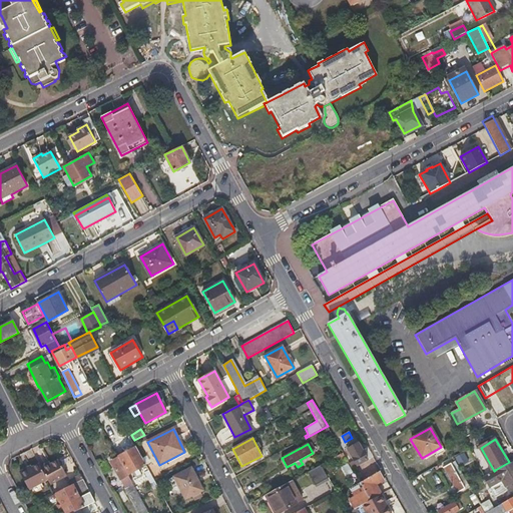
[(349,463),(352,469),(367,461),(358,444),(349,450),(354,460),(349,463)]
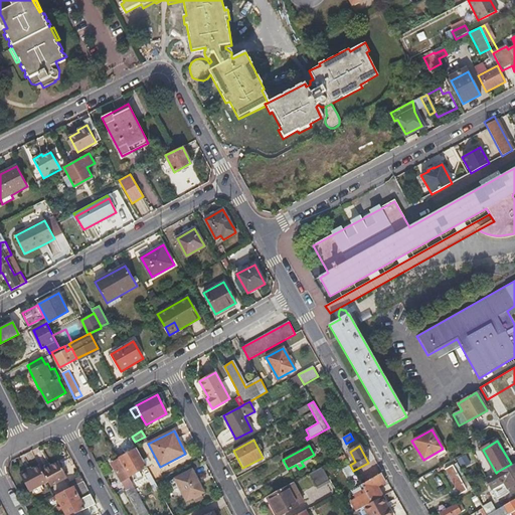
[(147,467),(137,449),(119,458),(130,476),(147,467)]
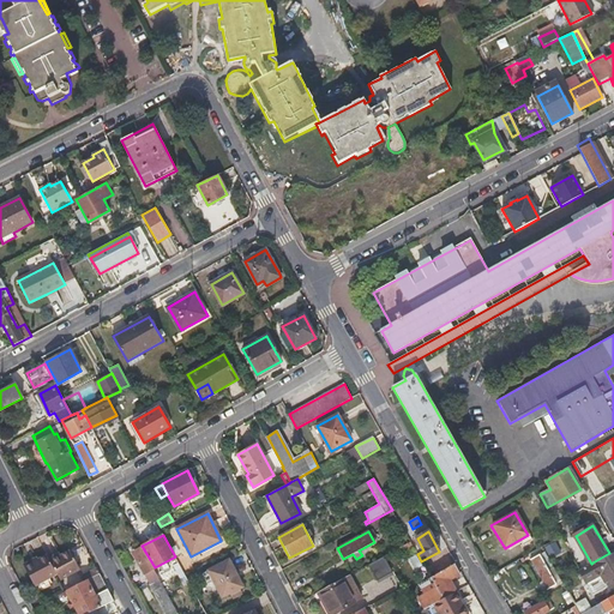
[(158,578),(138,542),(130,547),(150,583),(158,578)]
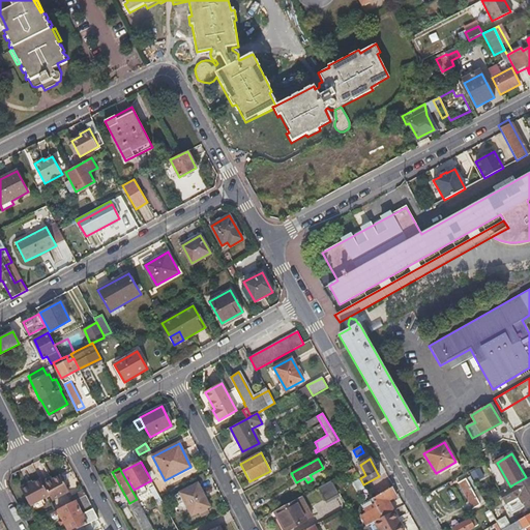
[(477,480),(484,477),(480,468),(472,472),(477,480)]
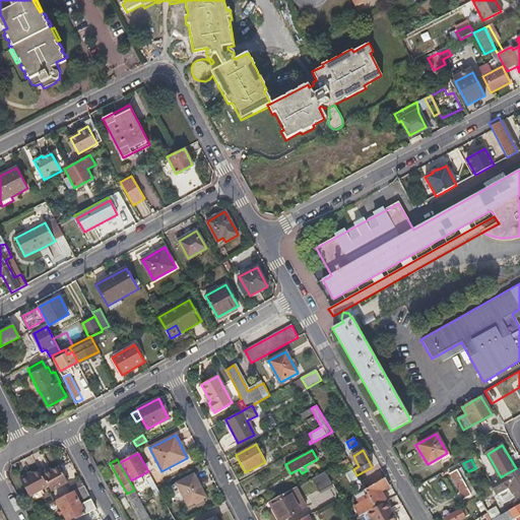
[(49,486),(51,492),(69,481),(60,466),(43,475),(49,486)]
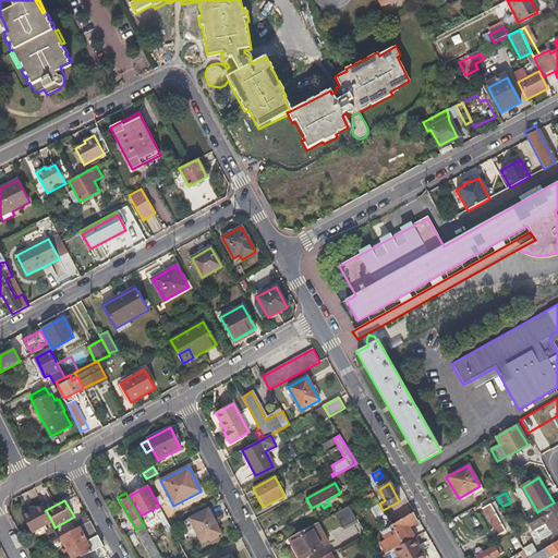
[(537,512),(526,518),(526,519),(533,531),(546,523),(554,536),(557,533),(557,525),(557,524),(557,502),(540,512),(538,511),(537,512)]
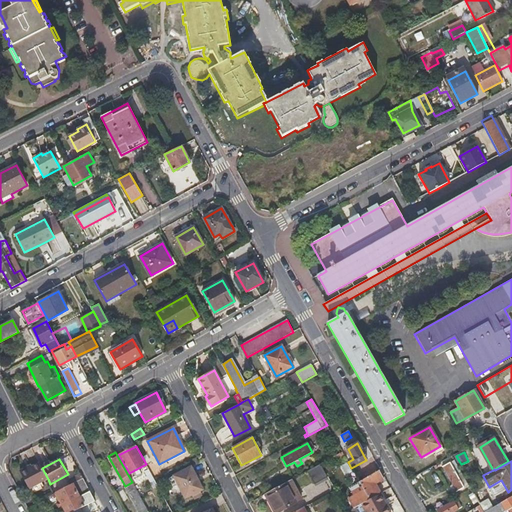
[(463,488),(449,463),(442,467),(456,492),(463,488)]
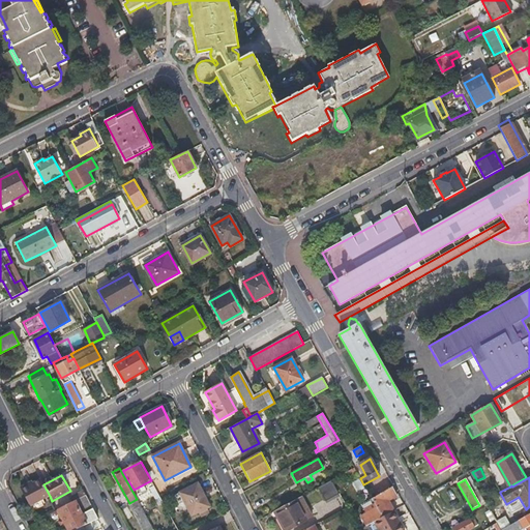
[(50,496),(43,484),(41,480),(34,484),(30,487),(28,483),(21,488),(31,505),(50,496)]
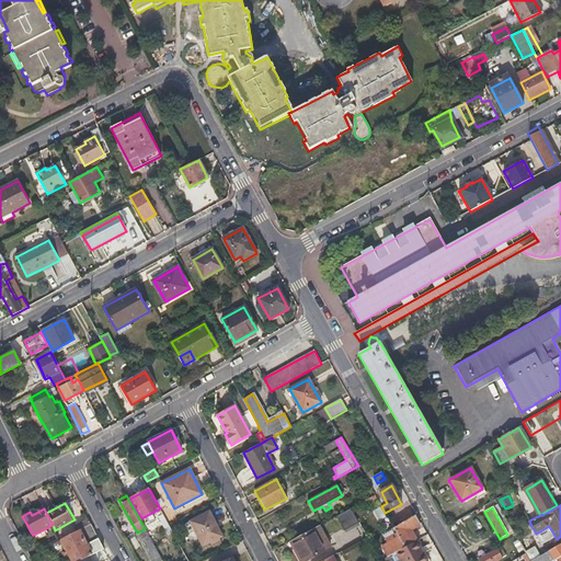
[(351,508),(335,516),(343,531),(359,524),(351,508)]
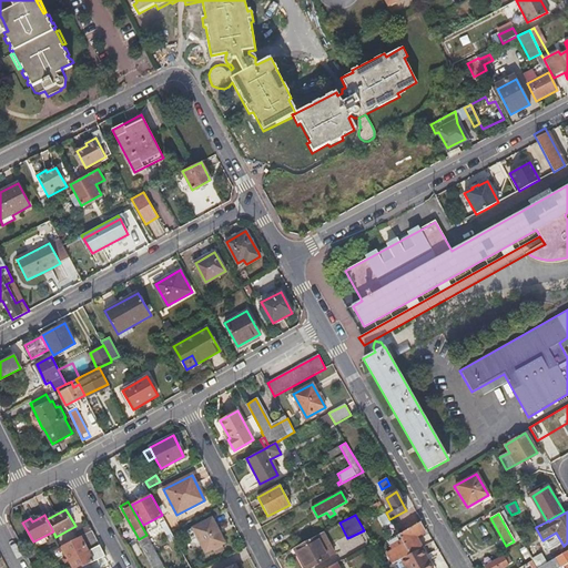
[(225,543),(212,518),(186,531),(191,541),(199,538),(206,553),(225,543)]
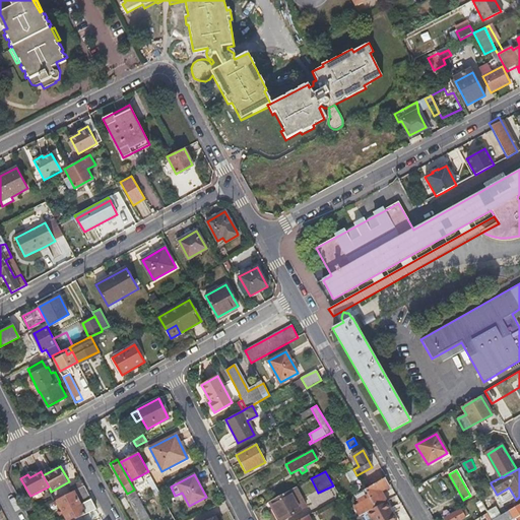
[(64,490),(67,495),(84,485),(79,476),(72,480),(74,483),(64,490)]
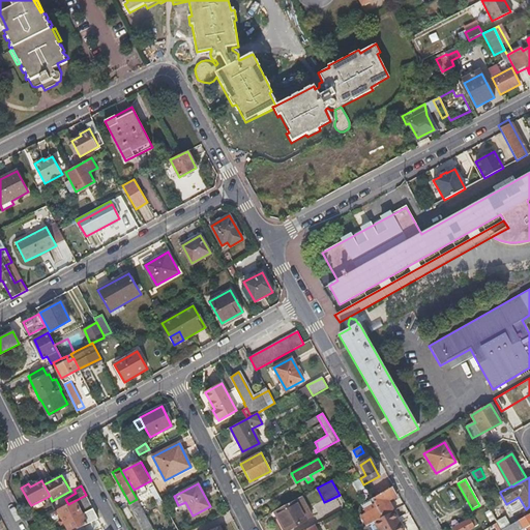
[(169,512),(159,496),(153,486),(150,488),(165,514),(169,512)]
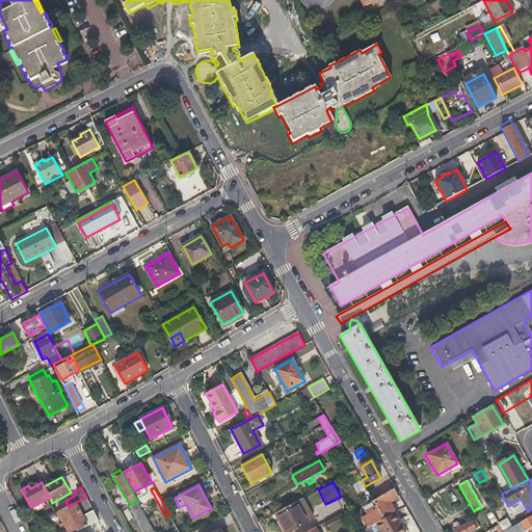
[(395,513),(396,513),(391,504),(399,499),(394,488),(373,501),(377,509),(362,519),(367,529),(376,524),(395,513)]
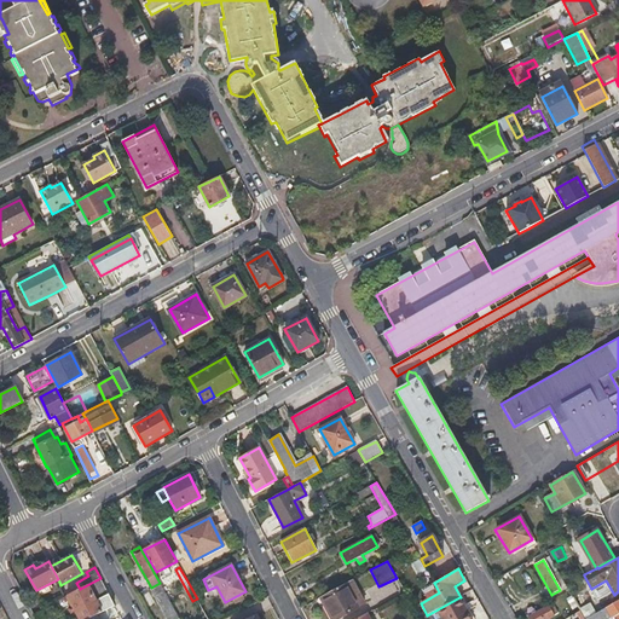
[(80,589),(68,595),(80,618),(88,618),(97,614),(115,606),(100,578),(80,589)]
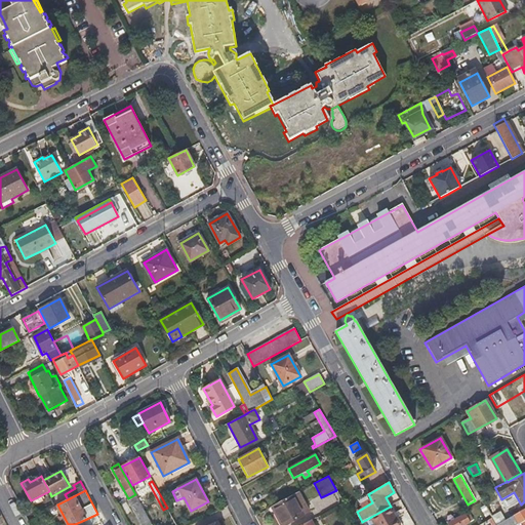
[(297,492),(272,507),(282,524),(286,524),(305,516),(305,515),(309,512),(304,505),(299,507),(297,506),(303,501),(297,492)]
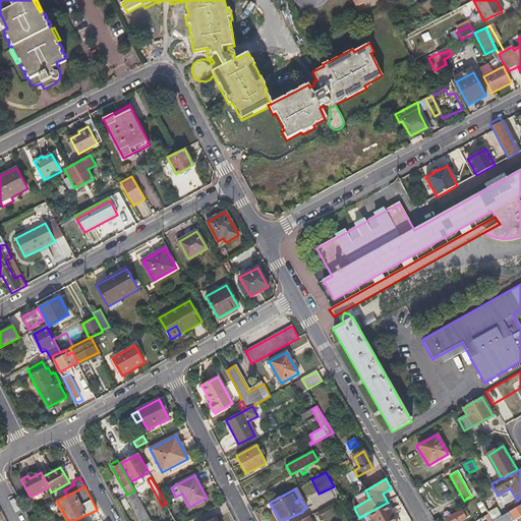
[(485,514),(477,499),(473,502),(481,516),(485,514)]
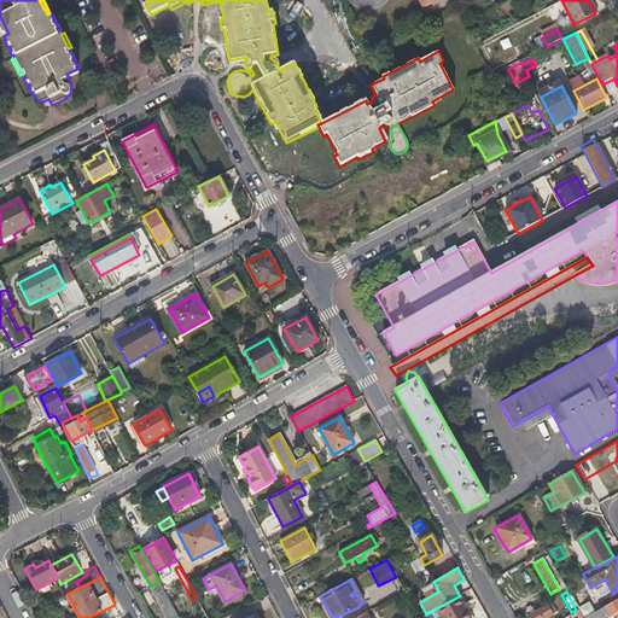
[(179,617),(165,593),(158,596),(169,617),(179,617)]
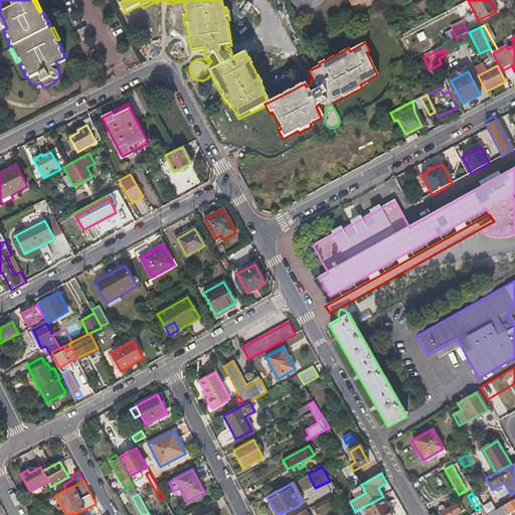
[(391,514),(382,497),(364,507),(368,514),(391,514)]
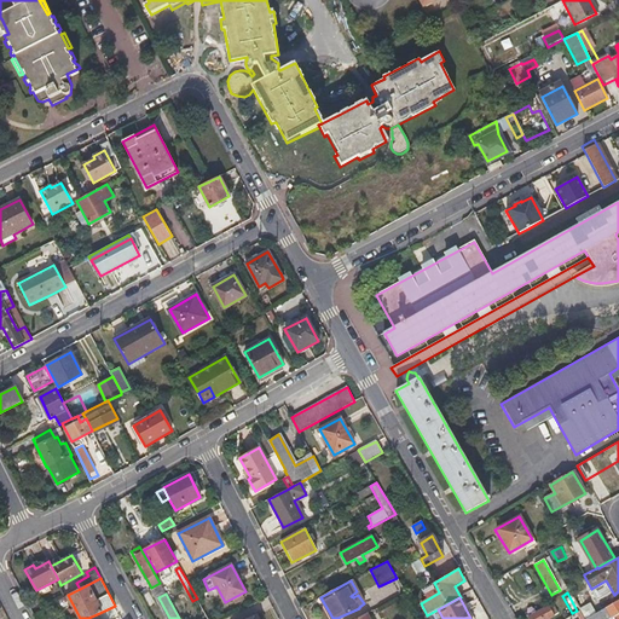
[(618,613),(618,601),(601,612),(596,603),(580,612),(584,618),(608,618),(611,618),(618,613)]
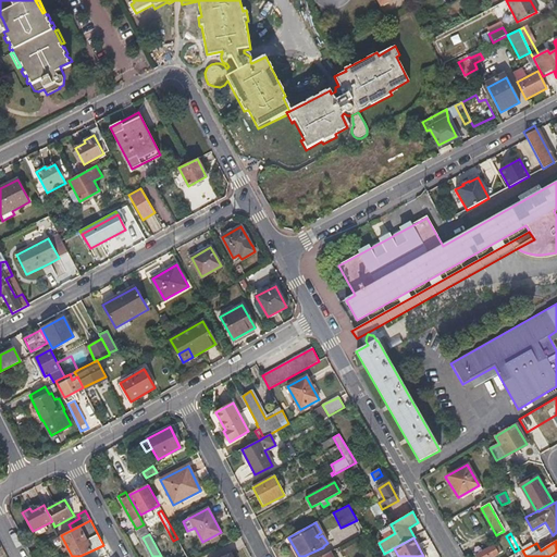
[(477,556),(492,556),(500,553),(496,544),(475,555),(477,556)]
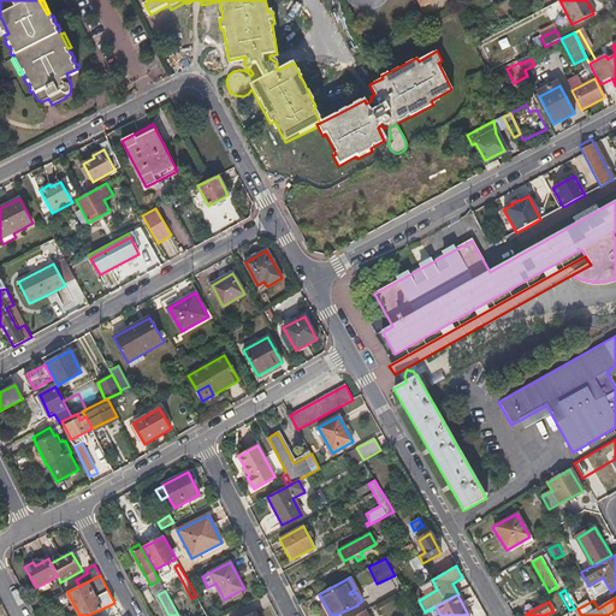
[(114,603),(96,611),(99,615),(116,615),(120,614),(114,603)]
